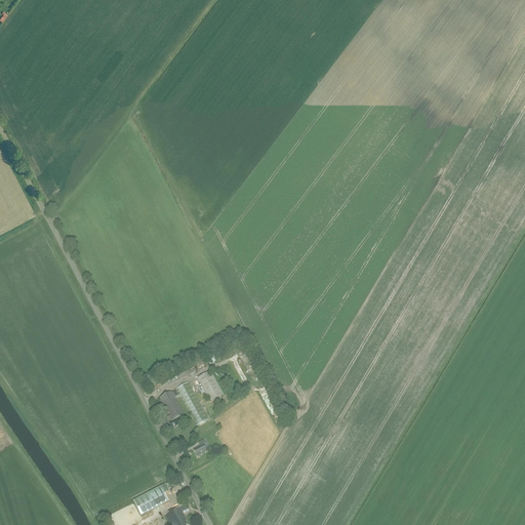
[(168,387),(196,372),(192,365),(164,379),(168,387)]
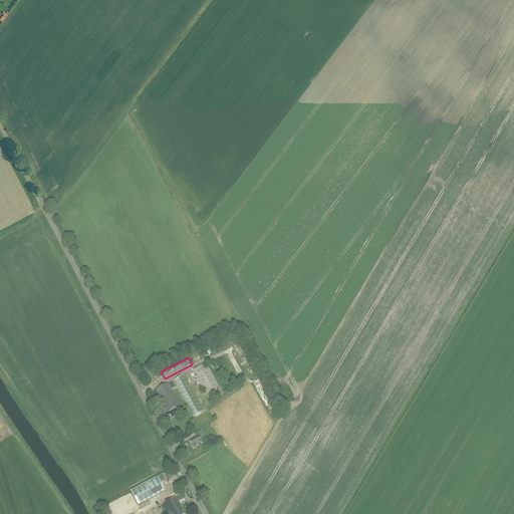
[(206,363),(193,370),(199,381),(196,383),(198,386),(200,383),(206,394),(219,387),(206,363)]
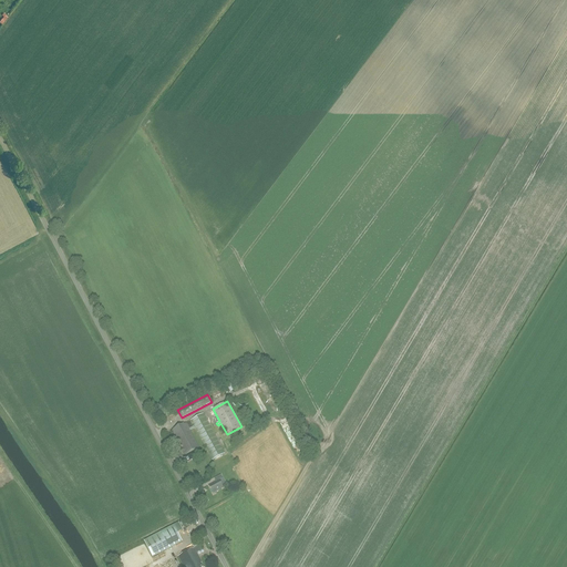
[(225,454),(203,414),(191,421),(194,426),(195,429),(213,461),(225,454)]
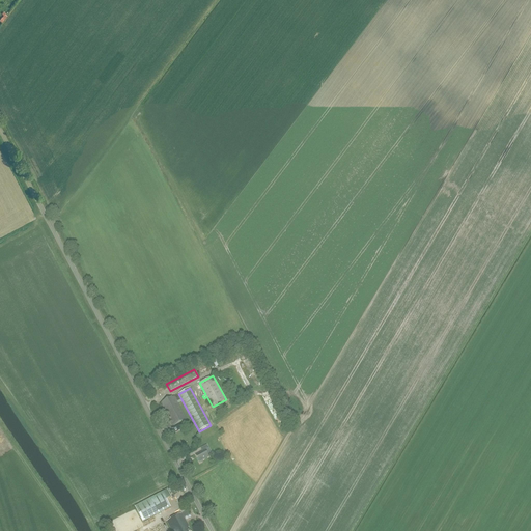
[(160,404),(167,419),(172,427),(171,427),(174,434),(175,434),(184,428),(180,423),(187,420),(177,403),(176,402),(180,400),(177,395),(173,397),(160,404)]
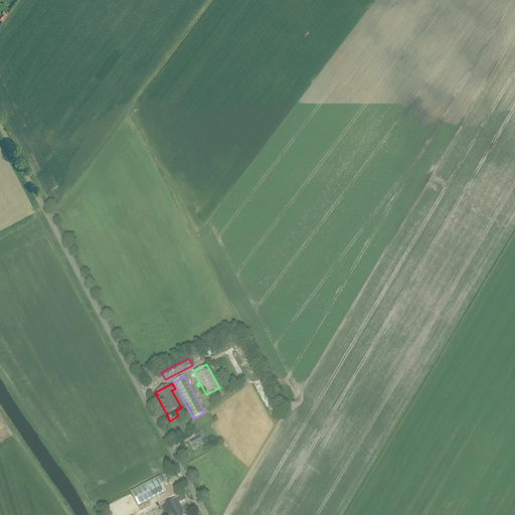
[(196,438),(189,442),(193,449),(202,444),(198,437),(202,435),(200,432),(194,435),(196,438)]
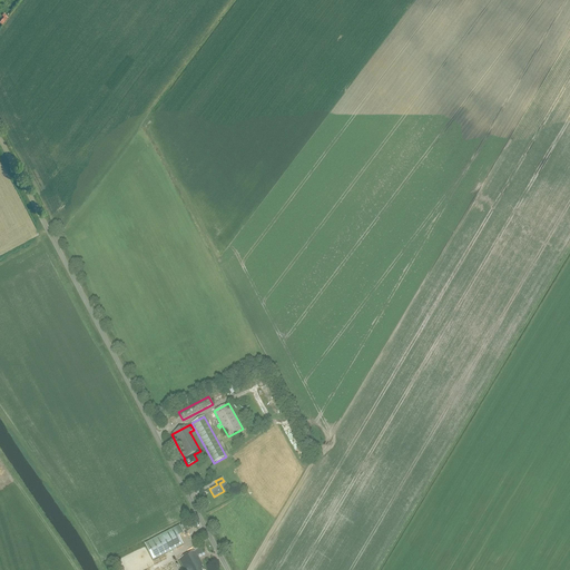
[(178,537),(184,534),(179,526),(144,544),(153,560),(183,544),(178,537)]
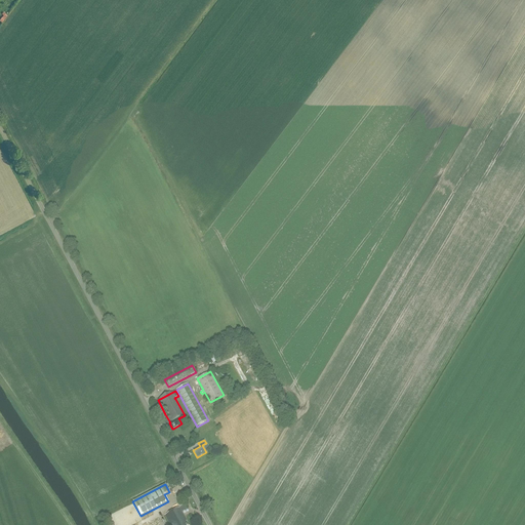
[(187,524),(186,522),(187,521),(179,508),(172,512),(178,524),(187,524)]
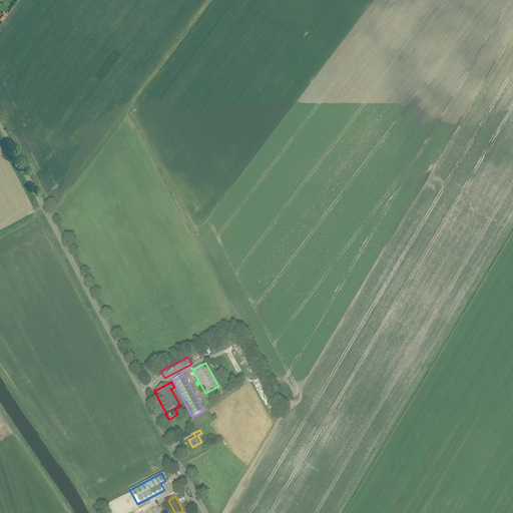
[(174,512),(168,500),(160,504),(165,512),(174,512)]
